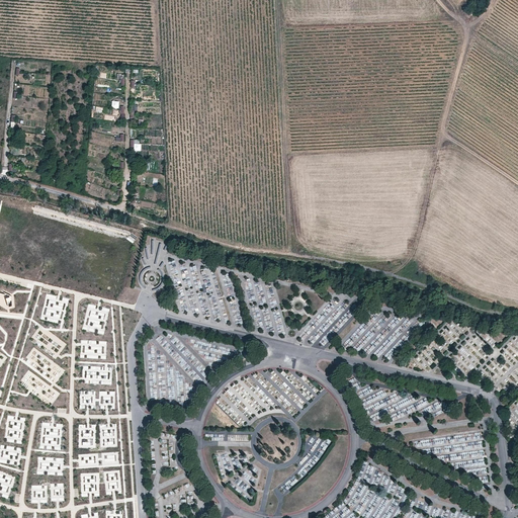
[(126,240),(133,244),(138,237),(131,233),(126,240)]
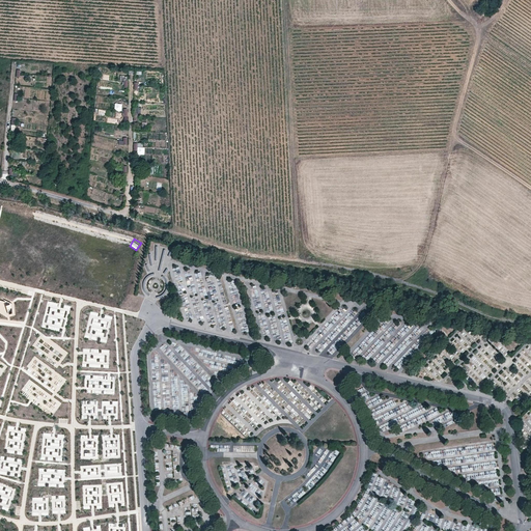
[(45,310),(42,328),(59,331),(60,327),(64,328),(70,306),(48,302),(46,311),(45,310)]
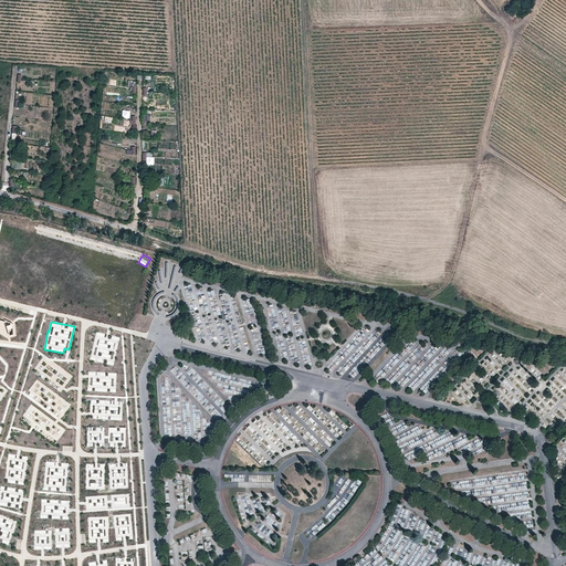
[(108,392),(111,380),(95,377),(92,389),(108,392)]
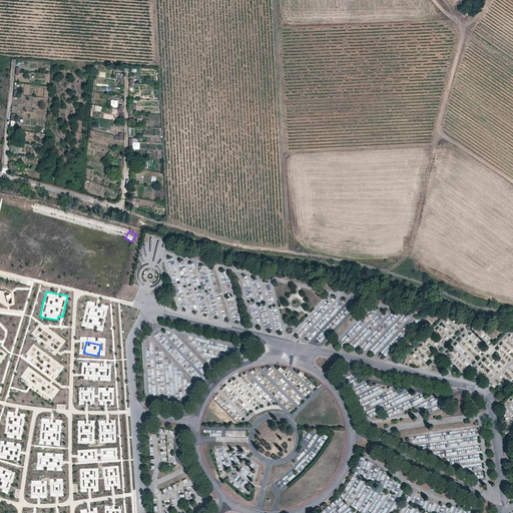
[(386,356),(390,351),(386,347),(382,353),(386,356)]
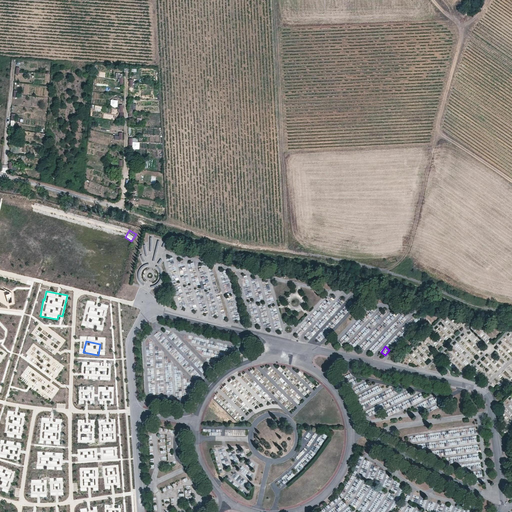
[(89,379),(110,380),(111,363),(106,362),(106,368),(103,367),(103,362),(87,361),(86,373),(89,373),(89,379)]
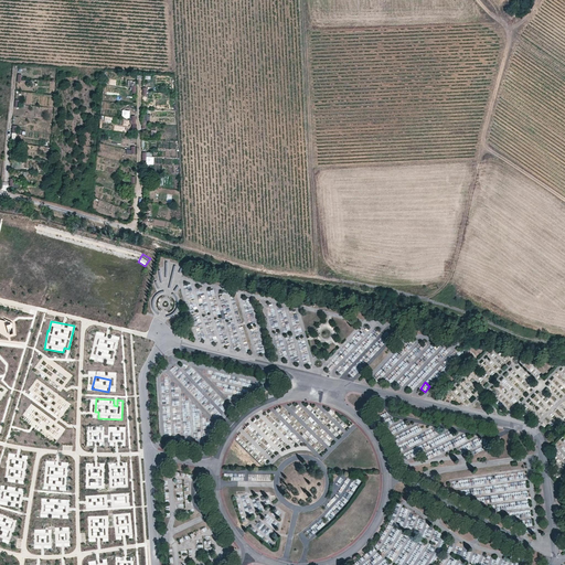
[(87,426),(87,446),(93,446),(93,441),(99,441),(99,446),(104,446),(104,426),(87,426)]
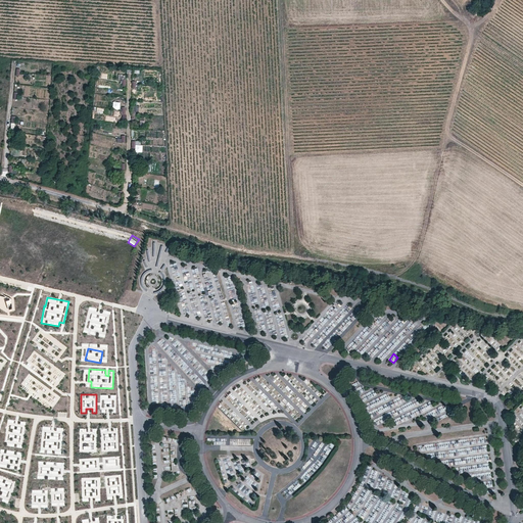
[(115,413),(116,394),(100,394),(100,402),(98,402),(98,413),(115,413)]
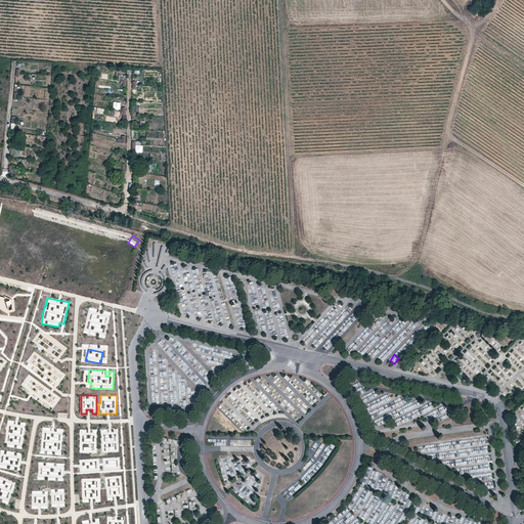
[(80,452),(95,453),(95,429),(93,429),(93,434),(86,434),(86,429),(80,429),(80,452)]
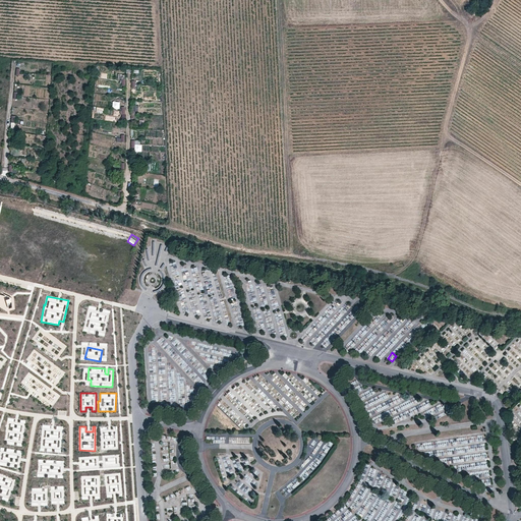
[(102,431),(103,449),(114,449),(114,439),(117,439),(117,430),(102,431)]
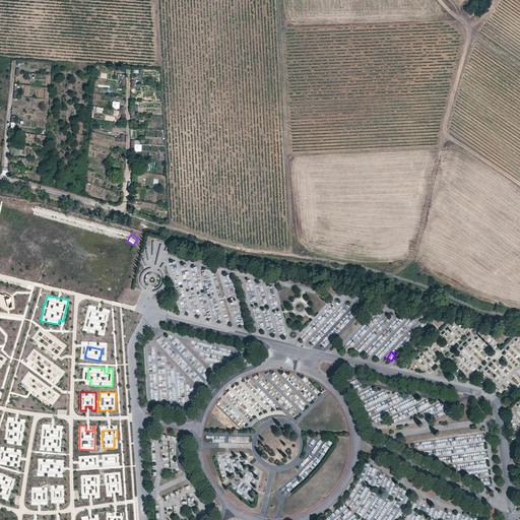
[(305,464),(308,460),(310,463),(307,467),(314,468),(333,442),(327,438),(320,448),(322,441),(315,440),(313,439),(308,446),(315,447),(310,453),(311,449),(307,448),(306,454),(308,455),(306,458),(305,459),(302,464),(305,464)]
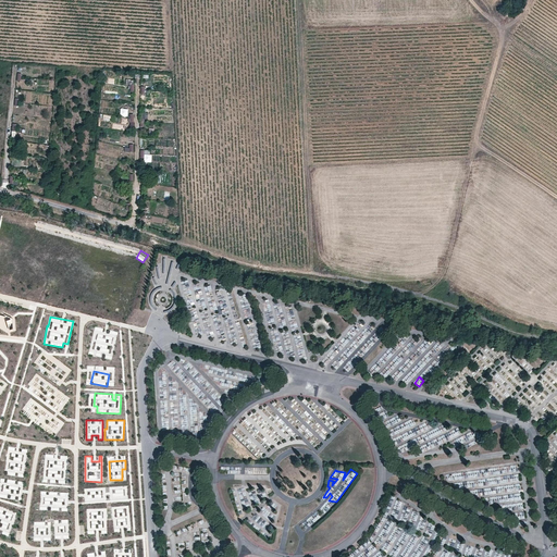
[(446,481),(477,480),(477,471),(446,473),(446,481)]
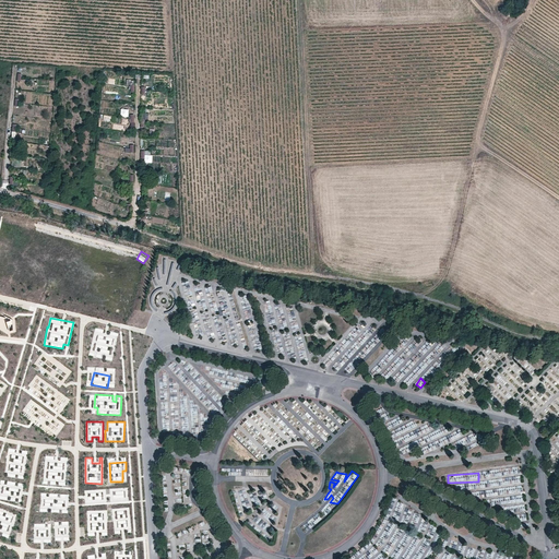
[(111,491),(111,502),(125,502),(125,491),(111,491)]
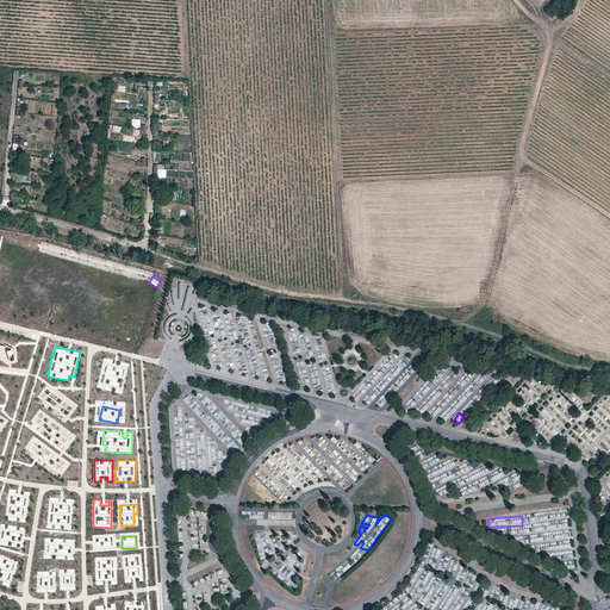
[(123,554),(125,583),(143,582),(142,554),(123,554)]
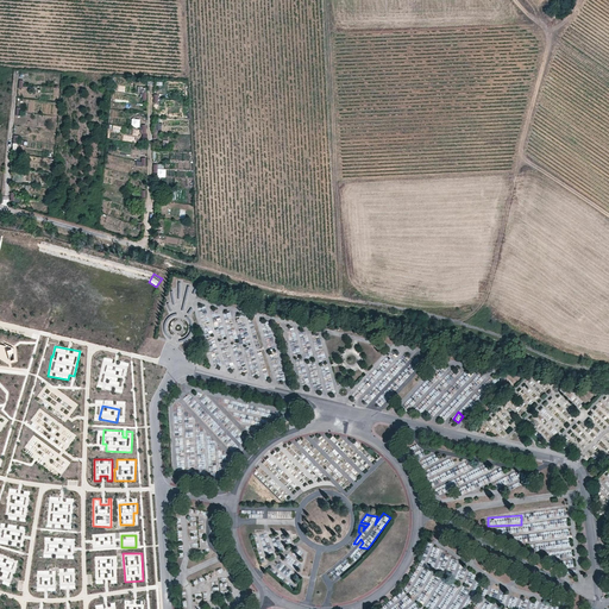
[(0,556),(0,564),(11,569),(13,562),(0,556)]
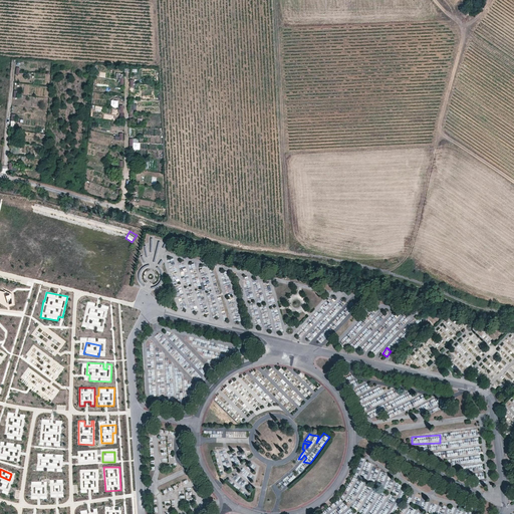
[(80,470),(81,493),(99,492),(98,469),(80,470)]
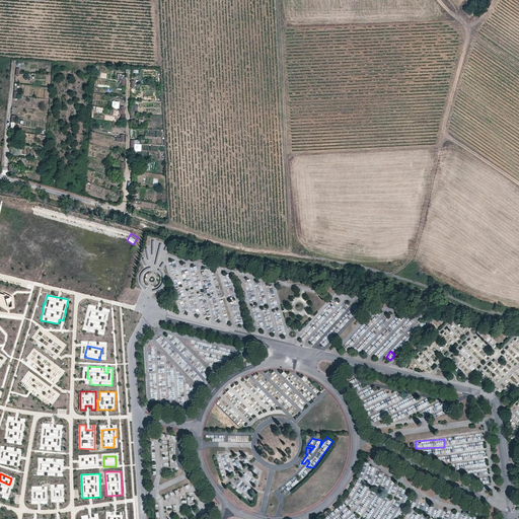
[(0,484),(0,490),(6,493),(8,487),(0,484)]
